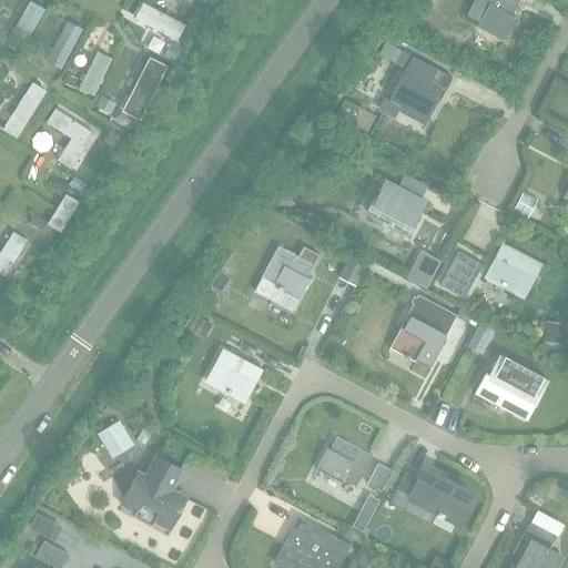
[(475,0),(466,18),(478,24),(476,30),(501,43),(514,19),(511,18),(518,4),(515,3),(516,0),(475,0)]
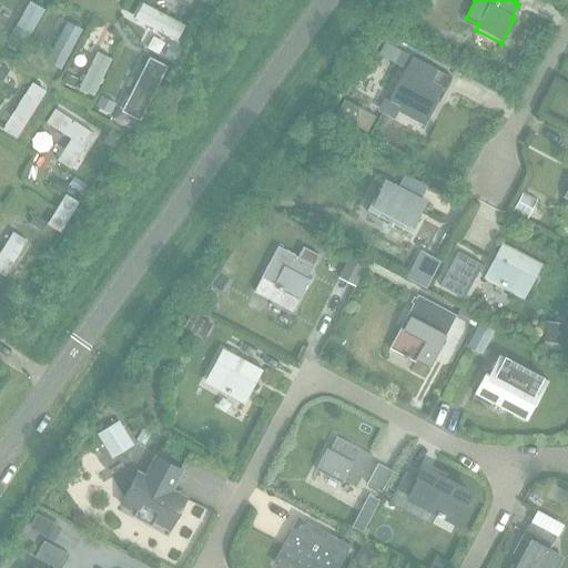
[(398,56),(404,44),(395,40),(391,51),(398,56)]
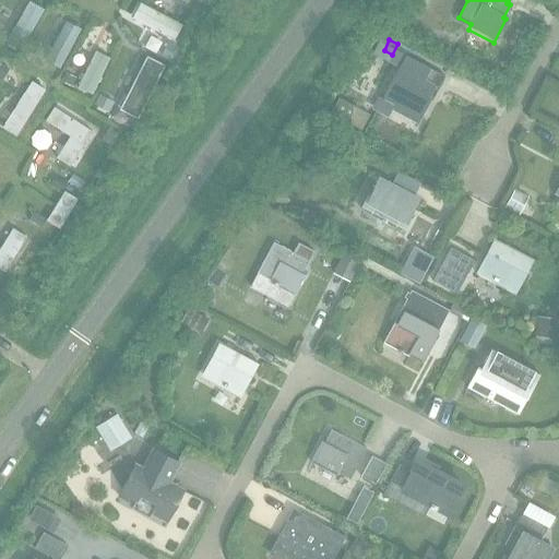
[(32,42),(26,51),(37,58),(43,48),(32,42)]
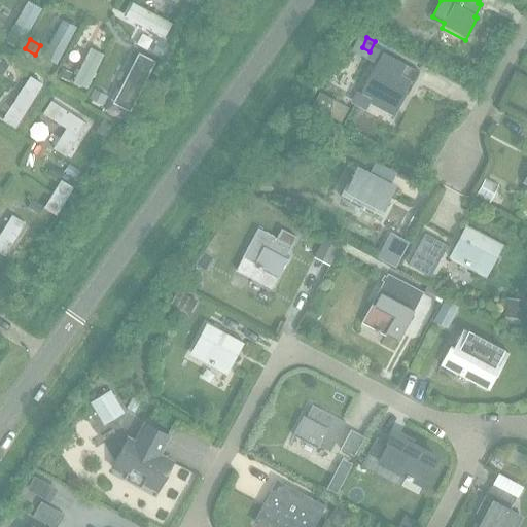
[(157,39),(151,51),(159,56),(165,43),(157,39)]
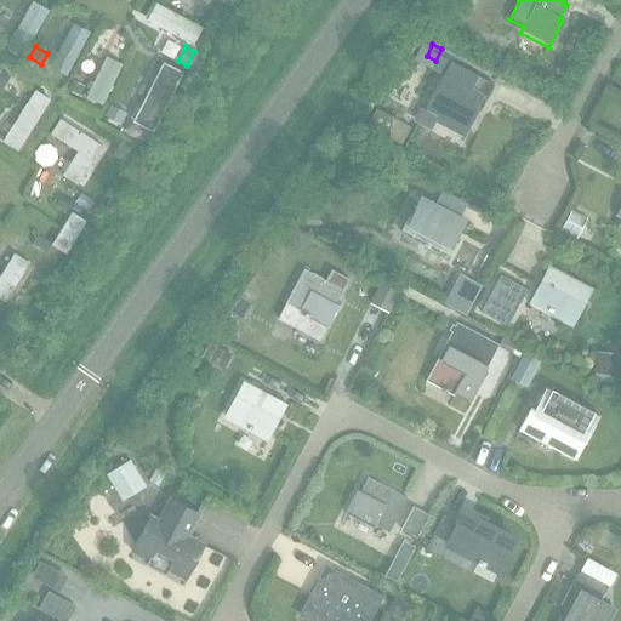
[(425,109),(438,117),(437,119),(466,135),(478,112),(474,110),(482,96),(443,75),(425,109)]
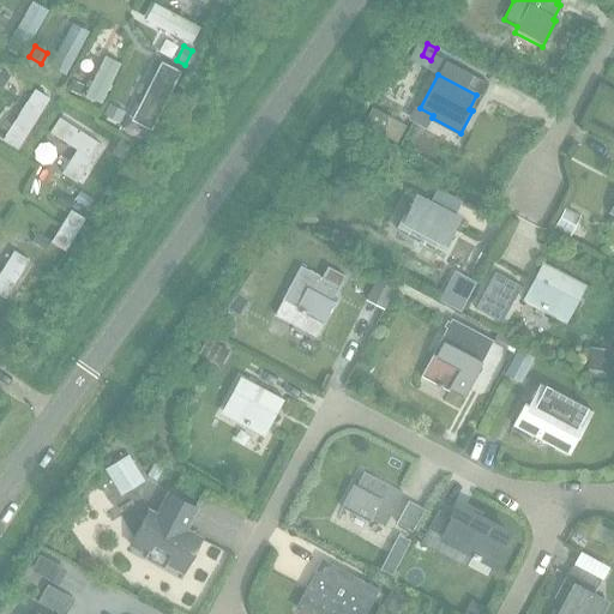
[(71,79),(66,89),(80,96),(85,86),(71,79)]
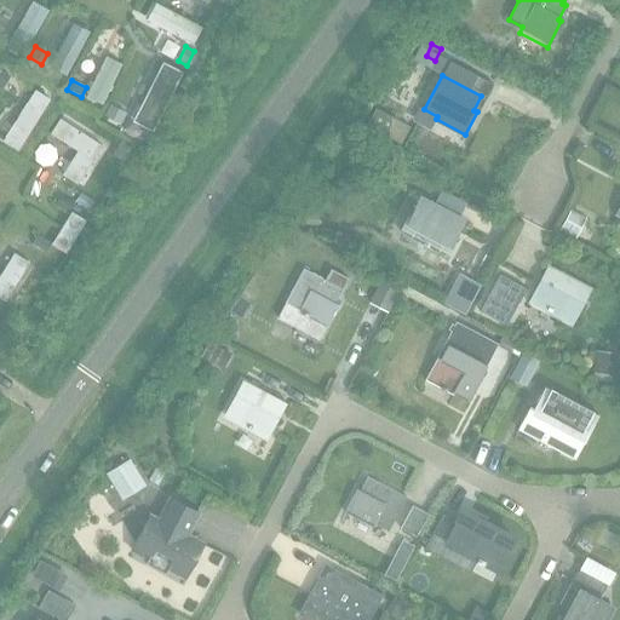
[(108,104),(103,115),(116,122),(121,112),(108,104)]
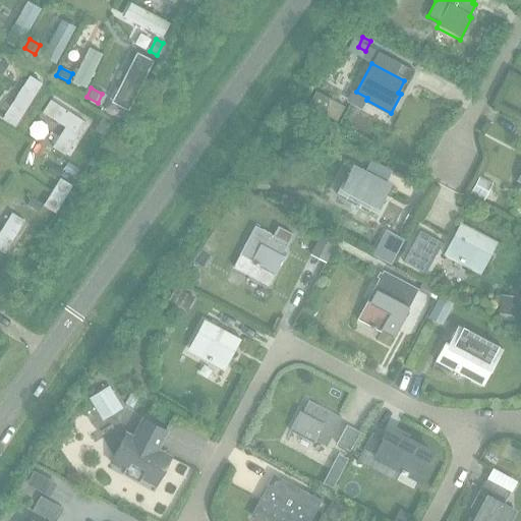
[(316,92),(308,107),(324,115),(331,100),(316,92)]
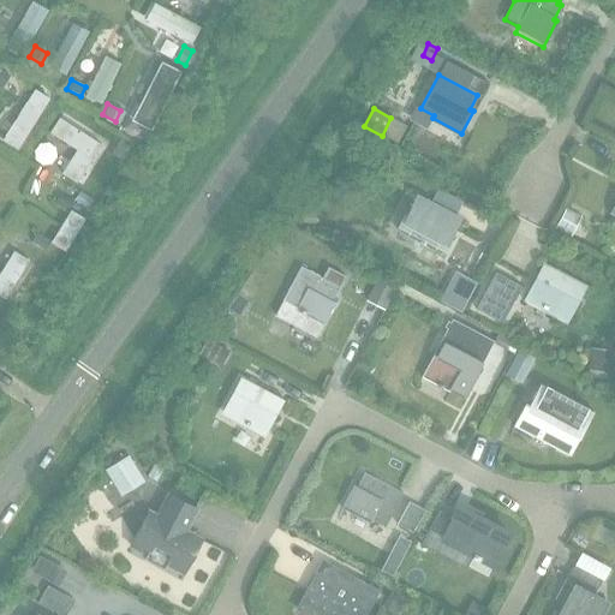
[(79,190),(73,199),(87,208),(93,199),(79,190)]
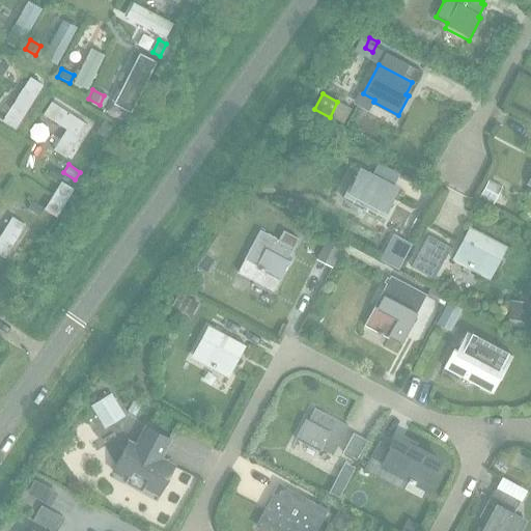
[(52,167),(48,174),(59,182),(63,174),(52,167)]
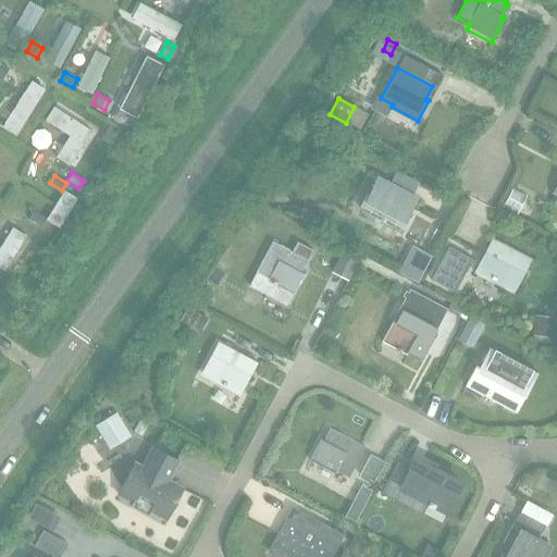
[(361,210),(374,217),(373,219),(397,232),(408,212),(406,210),(412,197),(378,180),(361,210)]
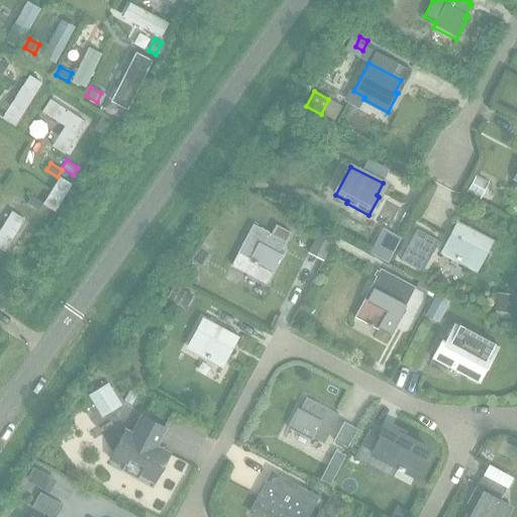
[(489,182),(476,175),(467,192),(480,199),(489,182)]
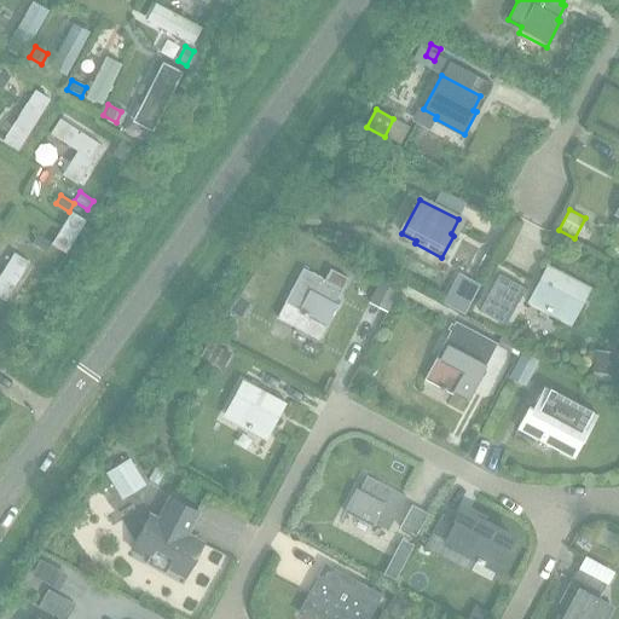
[(36,235),(30,243),(44,252),(50,243),(36,235)]
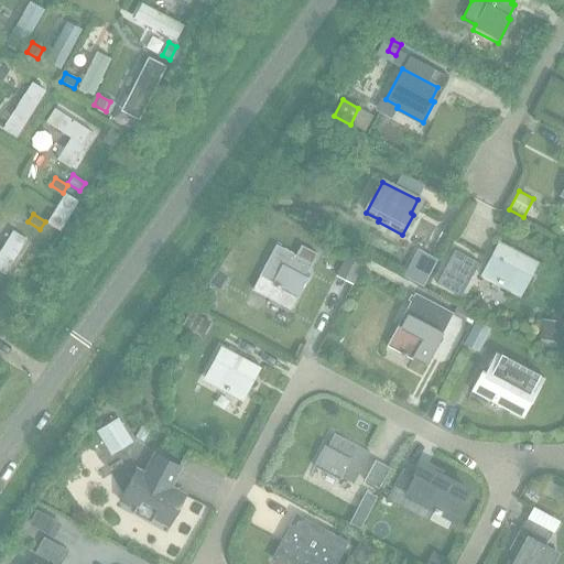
[(252,226),(248,235),(257,240),(262,231),(252,226)]
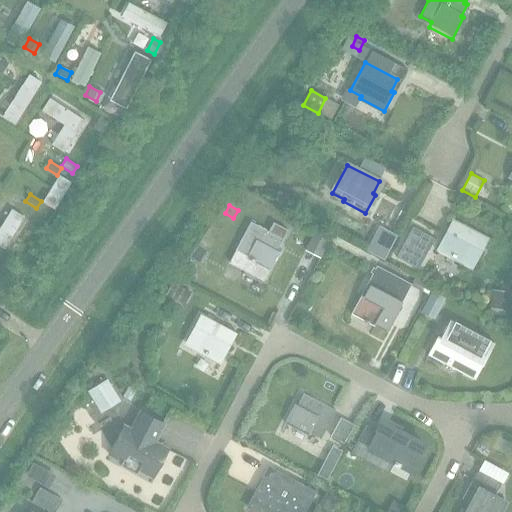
[(273,222),(269,231),(250,221),(235,250),(247,256),(241,268),(263,280),(278,251),(276,250),(287,229),(273,222)]
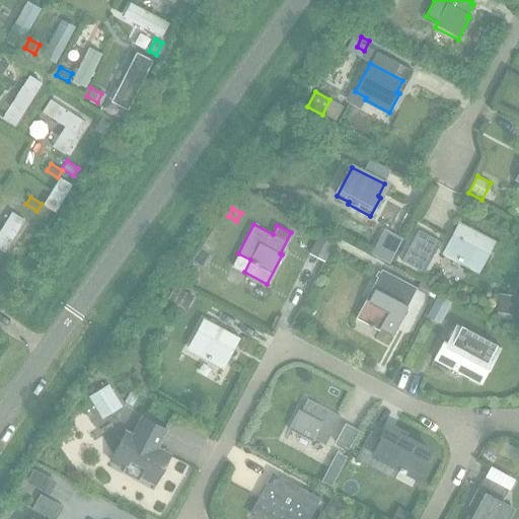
[(460,224),(454,236),(452,234),(442,253),(466,266),(467,264),(478,270),(494,241),(460,224)]
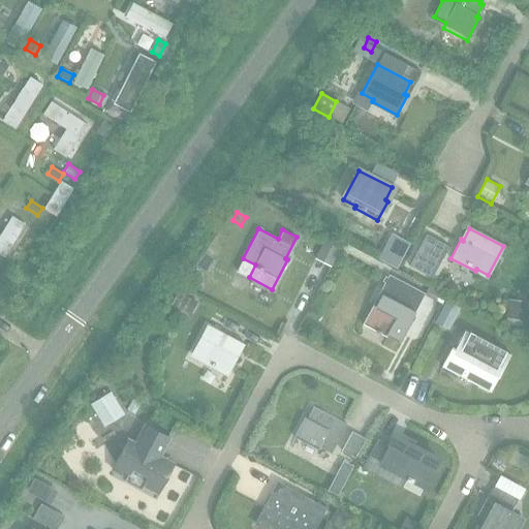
[(327,234),(314,259),(331,268),(343,242),(327,234)]
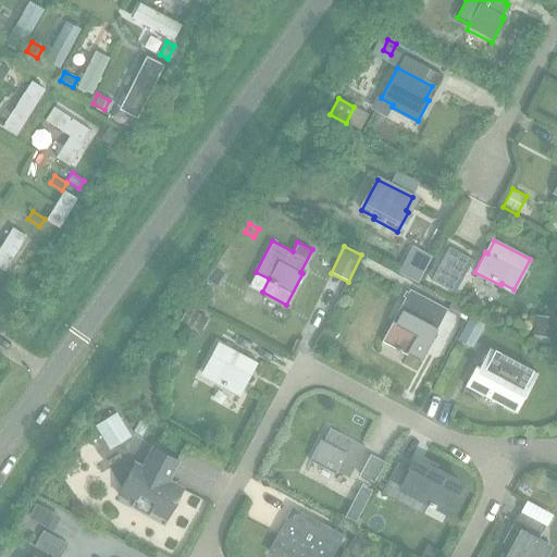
[(411,246),(397,273),(417,283),(431,256),(411,246)]
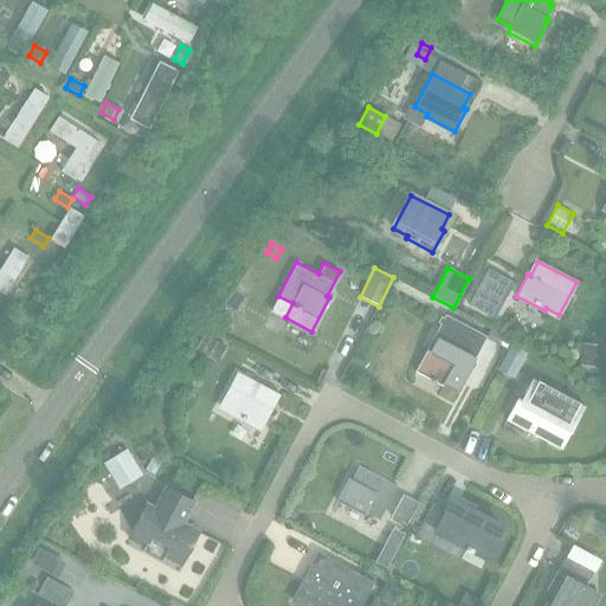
[(487,269),(468,304),(492,318),(513,282),(487,269)]
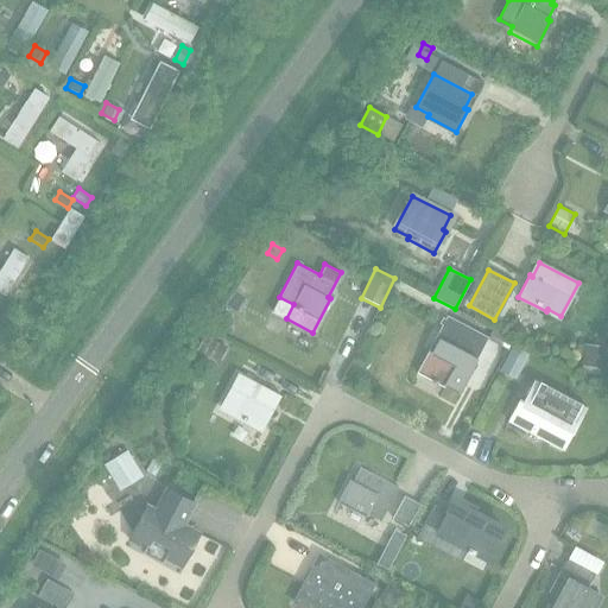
[(223,333),(235,330),(232,314),(220,316),(223,333)]
